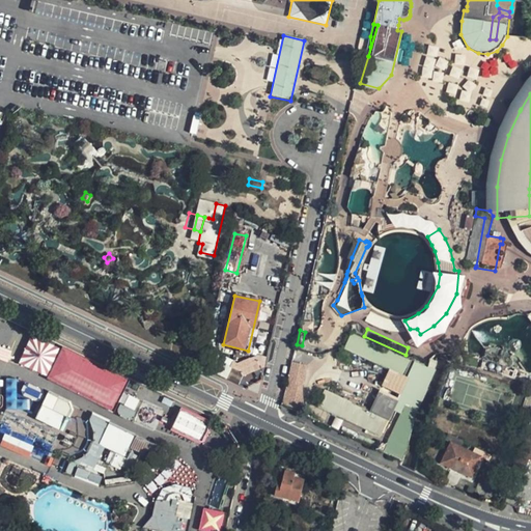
[(326,389),(318,406),(382,434),(397,400),(406,404),(412,407),(430,365),(434,360),(408,347),(406,355),(364,336),(353,331),(345,347),(371,359),(352,401),(326,389)]
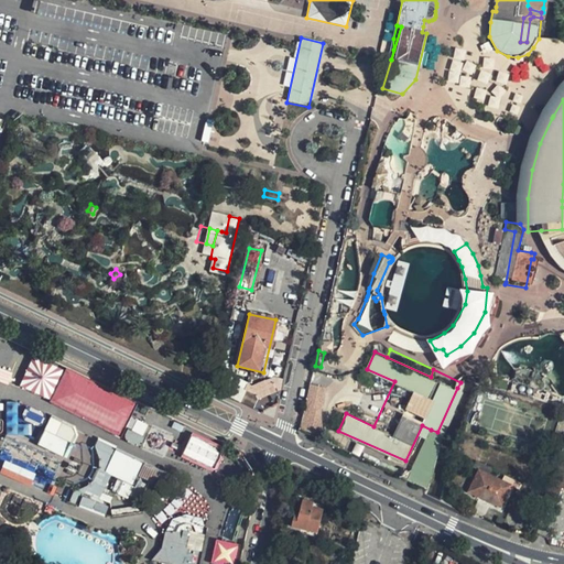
[(122,433),(137,399),(31,357),(18,391),(122,433)]
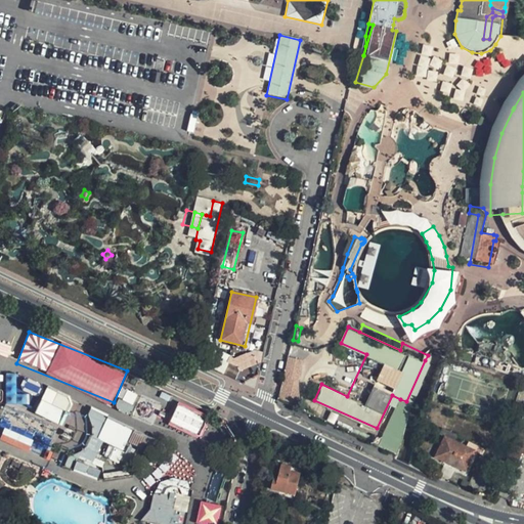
[(289,356),(279,397),(301,404),(299,380),(304,359),(289,356)]
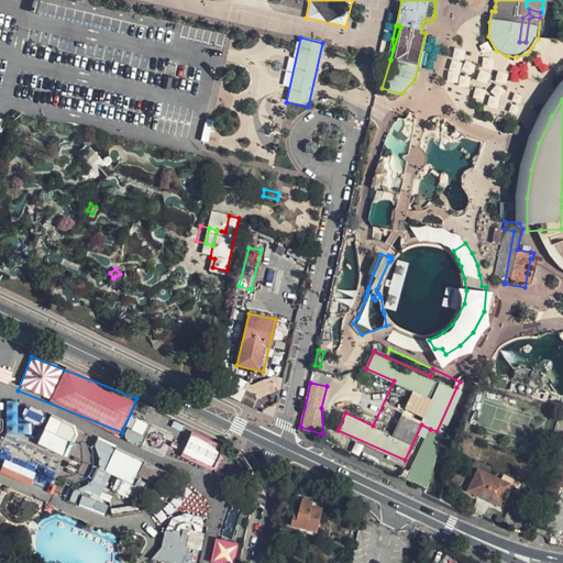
[(48,434),(41,451),(50,454),(70,443),(74,435),(69,428),(50,418),(46,417),(41,431),(43,432),(48,434)]
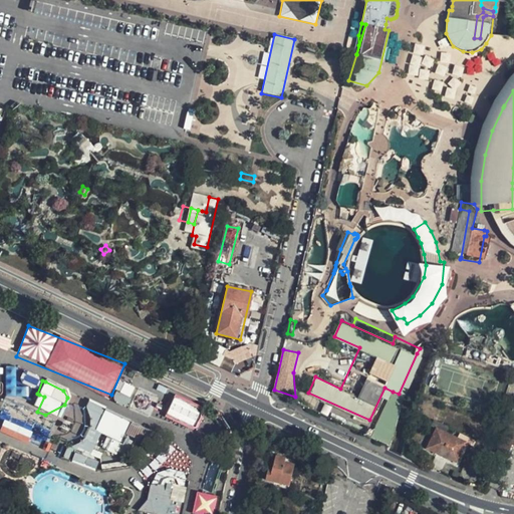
[(113,401),(127,406),(135,387),(121,381),(113,401)]
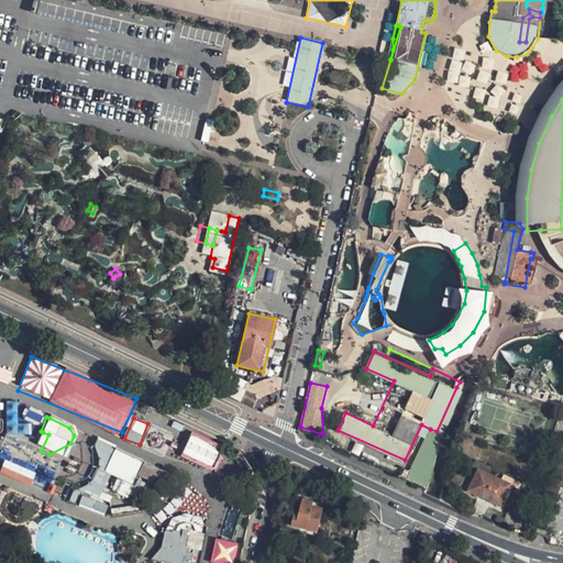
[(11,423),(10,431),(30,434),(31,427),(11,423)]
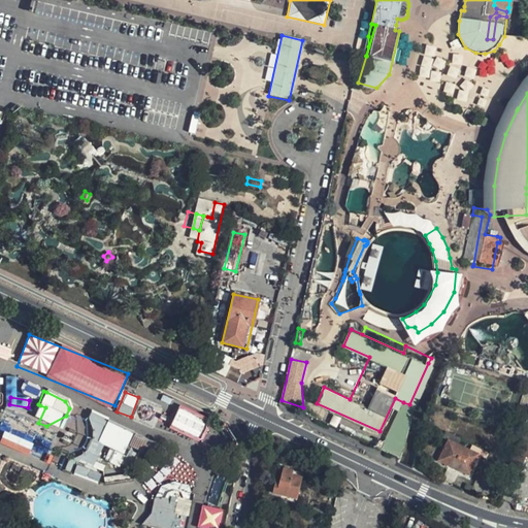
[(403,402),(383,447),(402,456),(413,418),(417,407),(409,404),(403,402)]
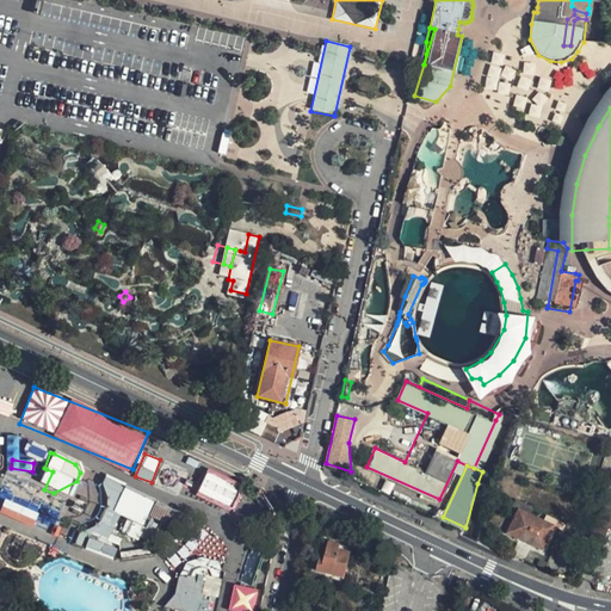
[(209,468),(196,495),(230,511),(244,483),(209,468)]
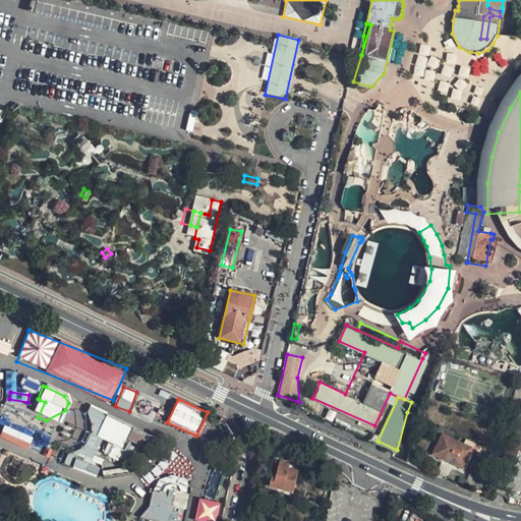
[(520,408),(520,400),(514,399),(512,406),(520,408)]
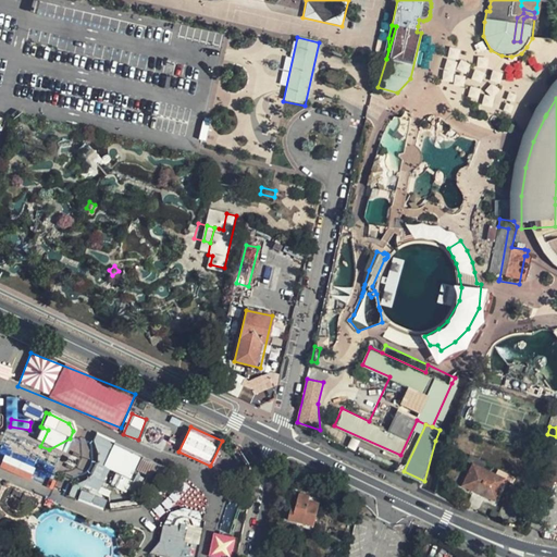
[(69,483),(63,497),(83,505),(101,512),(108,497),(96,493),(111,461),(133,471),(140,457),(112,444),(95,436),(91,443),(95,454),(95,463),(89,477),(83,482),(74,485),(69,483)]
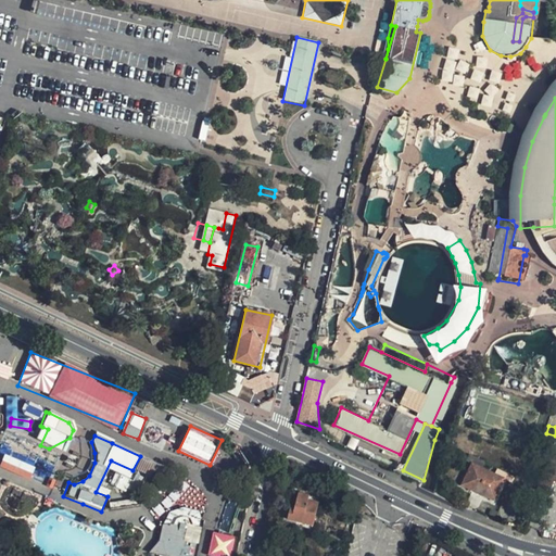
[(485,468),(489,460),(472,453),(468,459),(472,462),(485,468)]
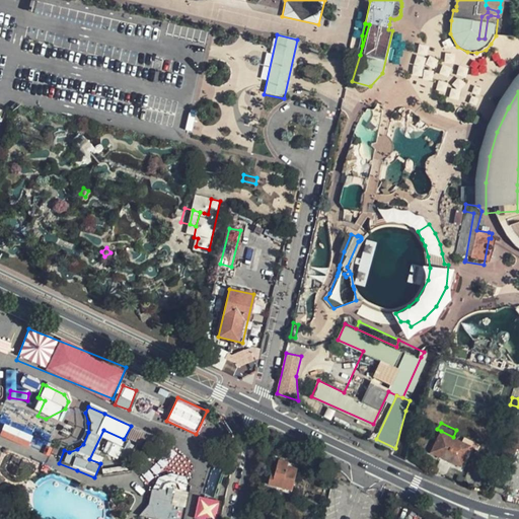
[(42,427),(34,424),(28,437),(22,435),(20,434),(19,436),(0,427),(0,437),(18,444),(38,453),(46,447),(47,446),(47,445),(47,444),(47,443),(42,427)]
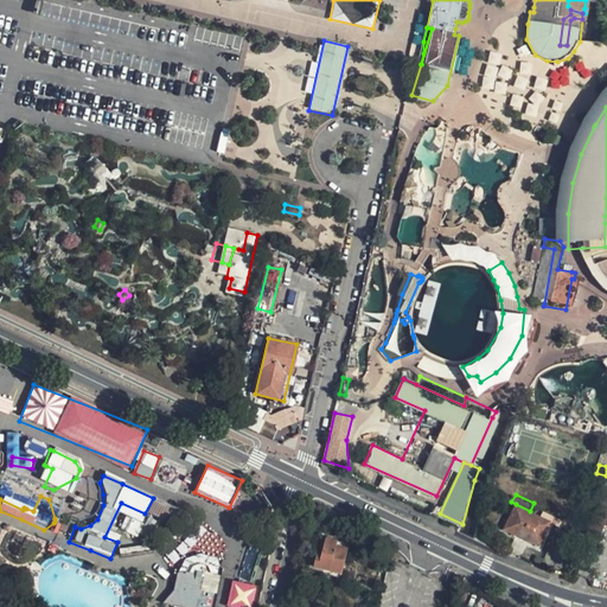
[(606,500),(602,499),(593,517),(594,517),(606,523),(606,524),(606,522),(606,500)]
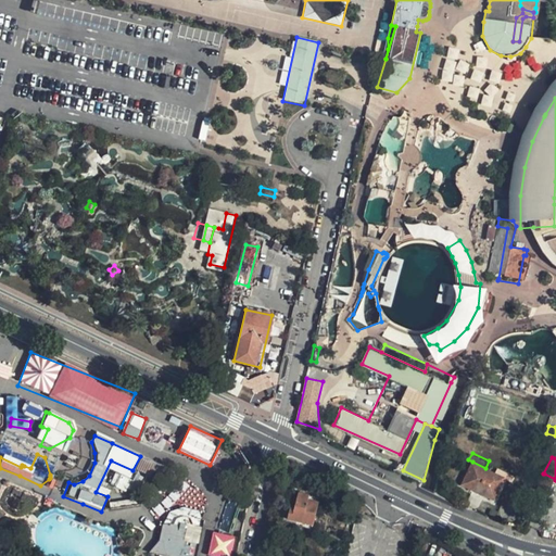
[(485,468),(472,462),(463,483),(495,500),(505,478),(494,472),(485,468)]
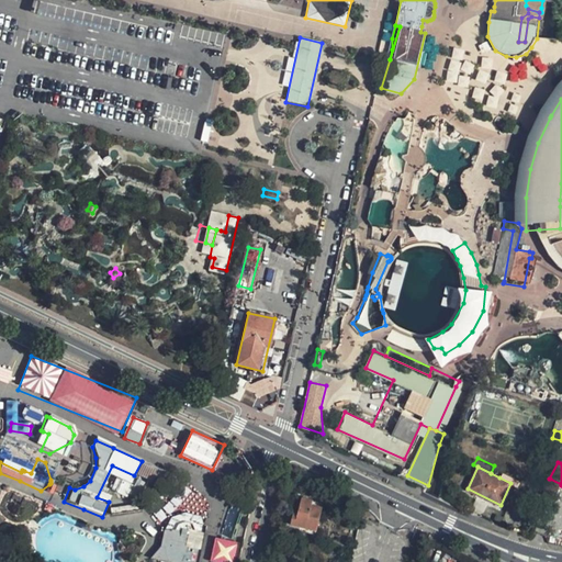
[(504,470),(499,478),(510,483),(515,474),(504,470)]
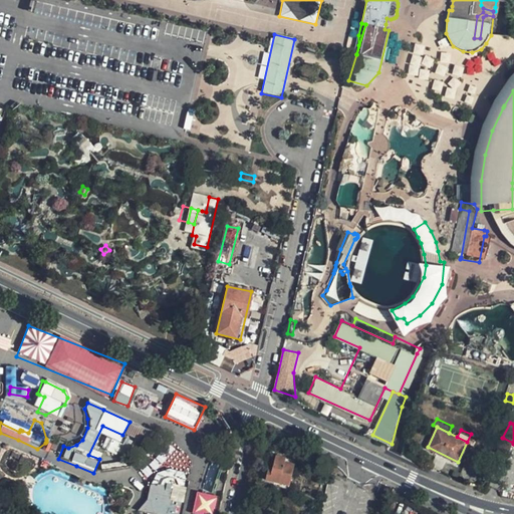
[(508,456),(513,443),(503,438),(498,452),(508,456)]
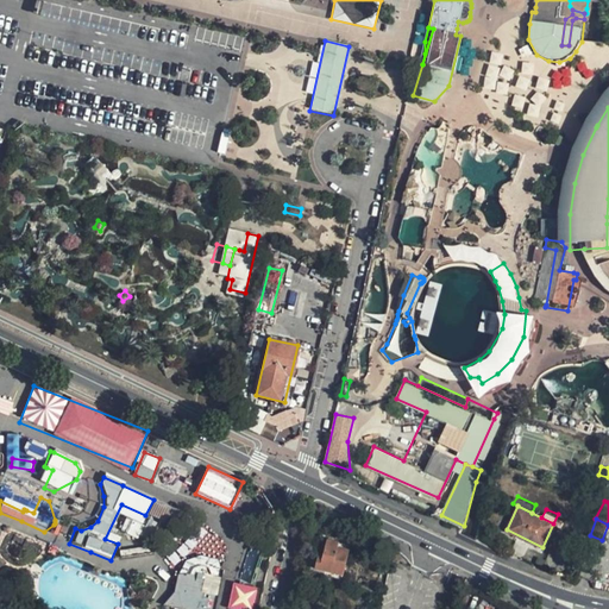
[(349,545),(325,540),(321,557),(318,557),(315,570),(343,575),(349,545)]
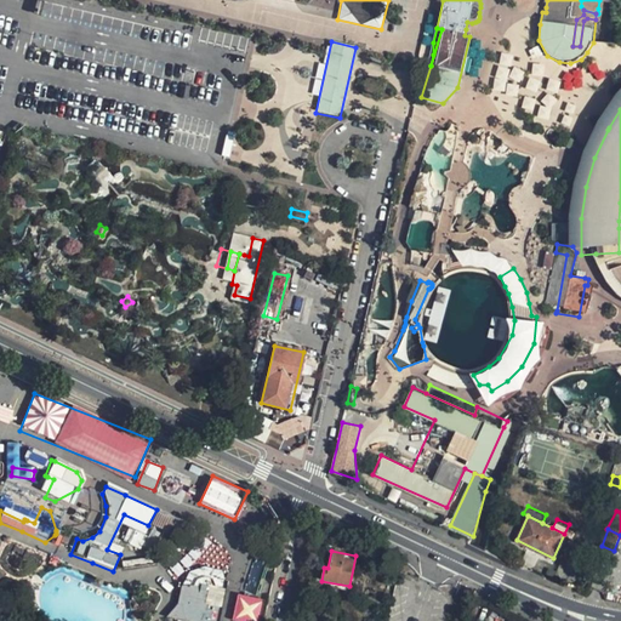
[(174,611),(166,617),(176,620),(184,588),(191,575),(203,571),(218,575),(222,584),(220,571),(203,567),(187,573),(180,588),(174,611)]
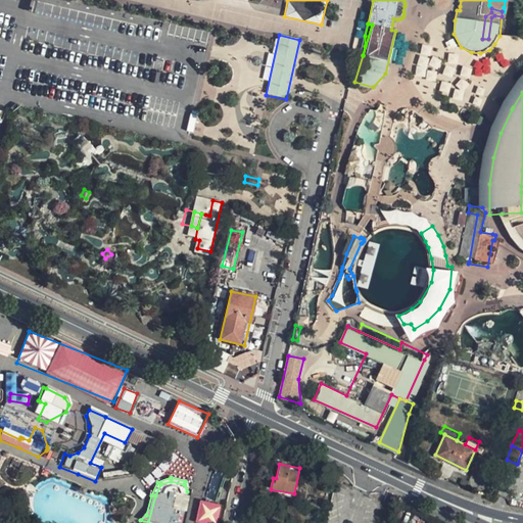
[(150,522),(180,522),(188,491),(187,491),(184,484),(171,481),(160,484),(155,495),(148,522),(150,522)]
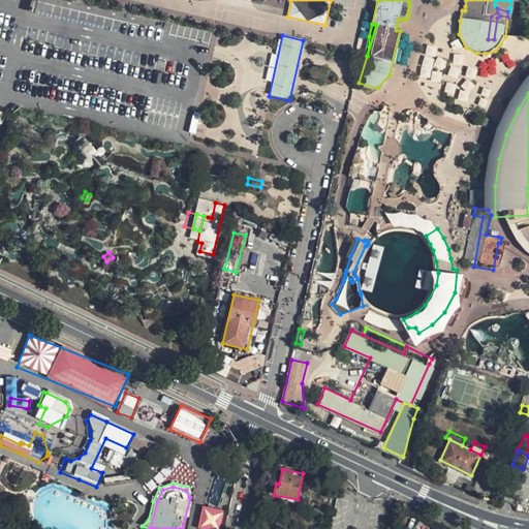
[(197,528),(219,528),(223,508),(201,505),(197,528)]
